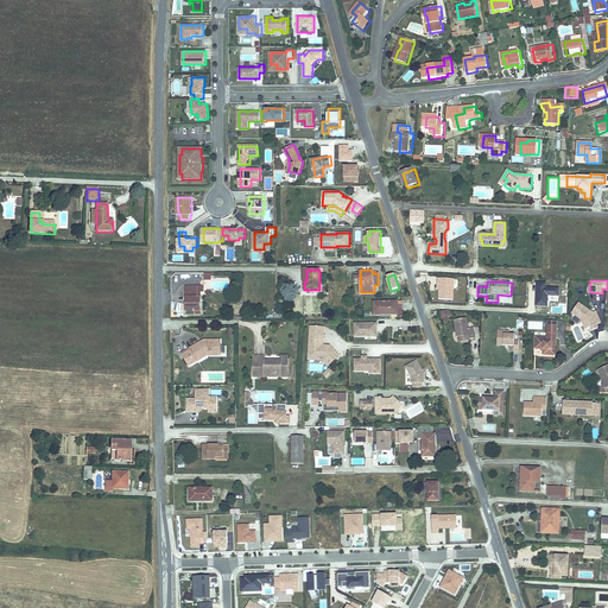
[(204,290),(190,291),(191,310),(198,309),(200,314),(206,314),(204,290)]
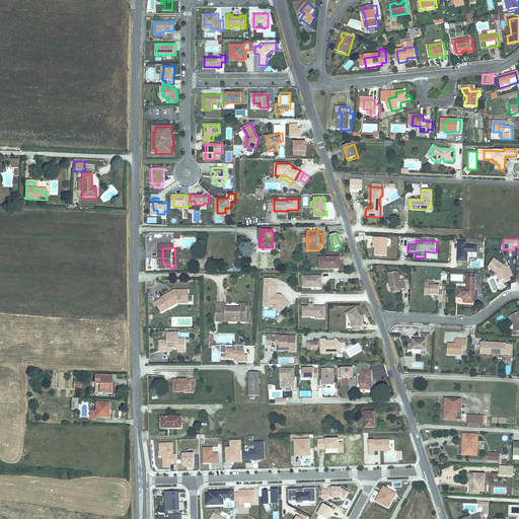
[(338,268),(338,261),(338,256),(318,256),(318,268),(338,268)]
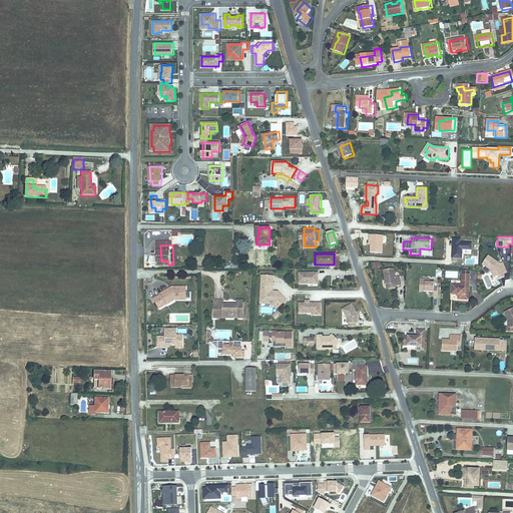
[(487,255),(482,264),(490,270),(491,269),(492,269),(495,277),(498,276),(503,274),(506,272),(502,262),(499,264),(498,263),(487,255)]
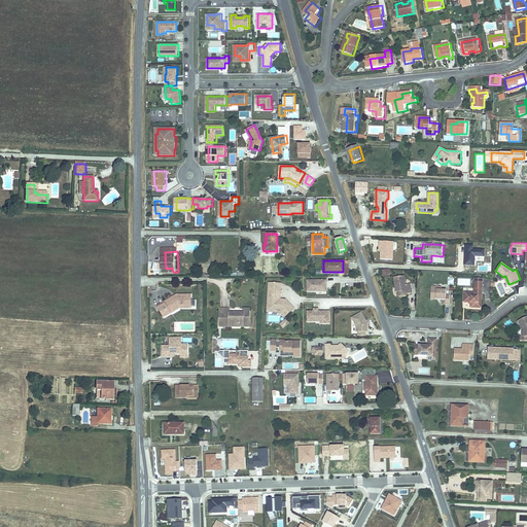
[(397,291),(407,290),(407,293),(407,295),(412,293),(410,283),(406,284),(405,276),(393,277),(395,292),(397,291)]
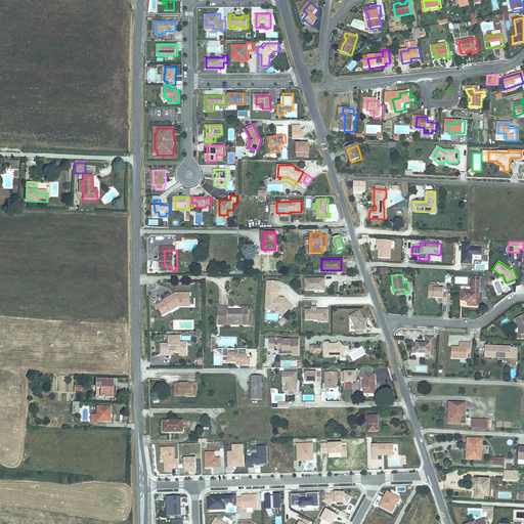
[(480,276),(472,276),(471,287),(479,287),(480,276)]
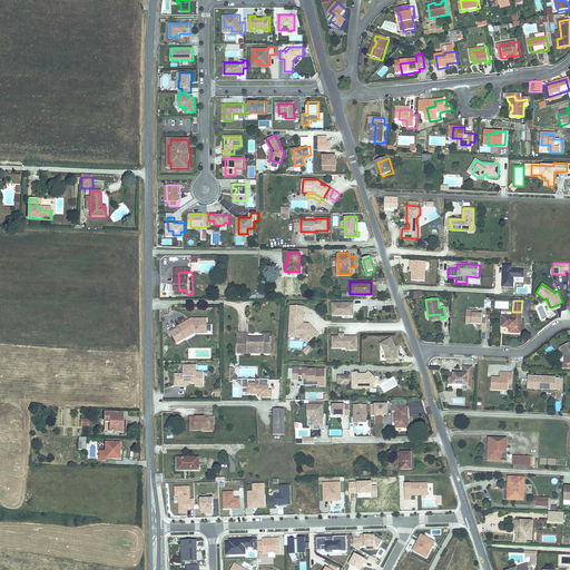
[(353,304),(333,304),(333,315),(353,315),(353,304)]
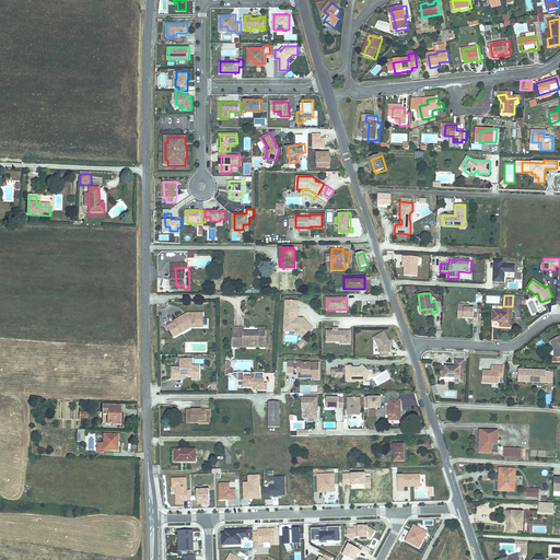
[(314,327),(306,319),(305,321),(304,319),(303,318),(296,317),(296,315),(299,315),(300,301),(287,301),(286,326),(296,326),(299,328),(300,327),(306,334),(314,327)]
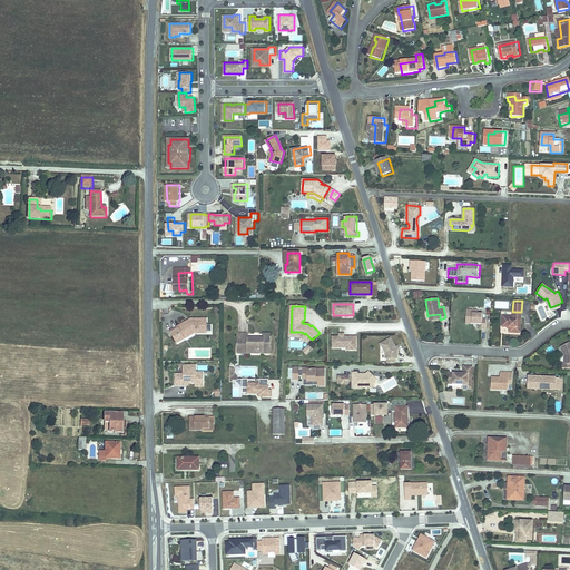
[(472,312),(467,311),(465,323),(481,324),(481,328),(485,328),(487,318),(482,318),(482,313),(477,313),(472,313),(472,312)]
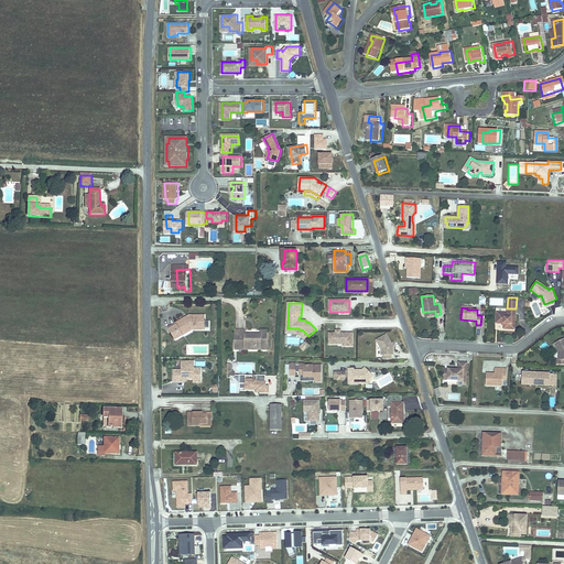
[(507,313),(497,312),(497,323),(502,324),(503,323),(505,324),(503,325),(503,328),(514,329),(516,313),(507,313)]
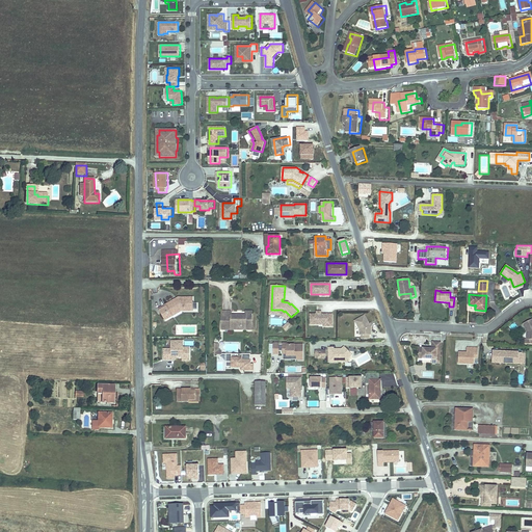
[(170,307),(163,311),(169,320),(176,316),(175,314),(183,309),(196,309),(196,297),(182,297),(182,299),(170,307)]
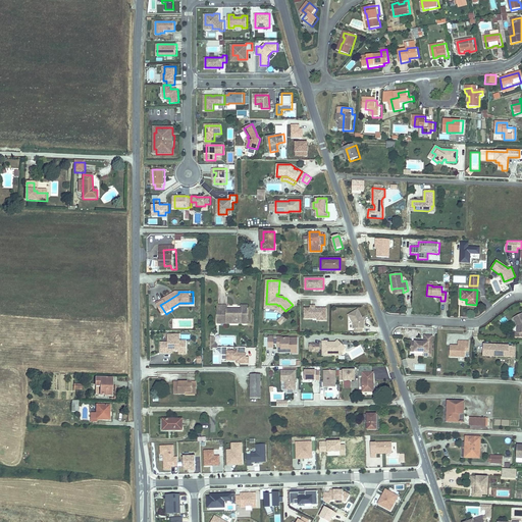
[(166,299),(167,301),(178,294),(178,292),(166,299)]
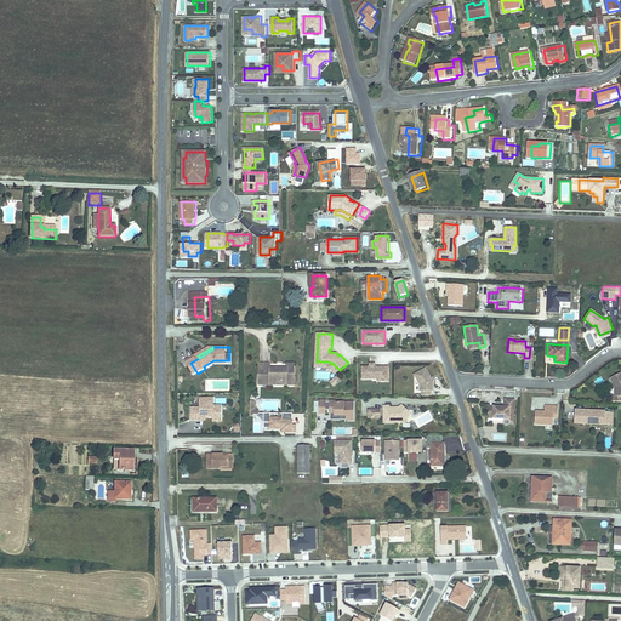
[(296,386),(295,364),(289,364),(289,369),(272,370),(272,365),(260,365),(261,382),(272,382),(272,386),(296,386)]
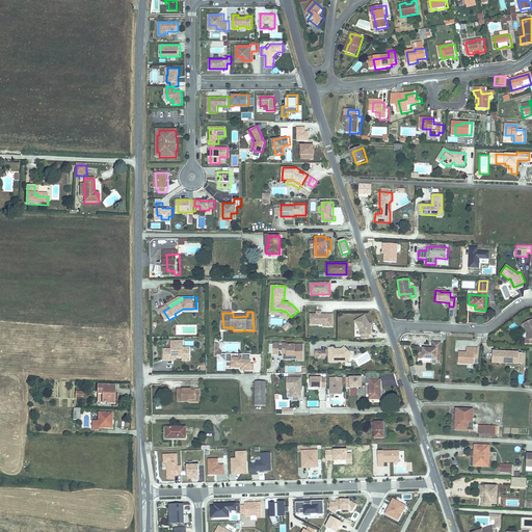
[(317,315),(310,315),(310,325),(331,326),(333,315),(322,314),(322,313),(317,312),(317,315)]
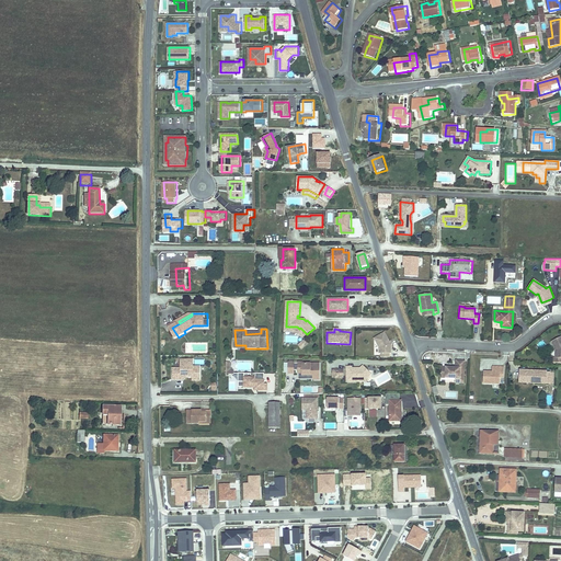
[(385,333),(375,339),(381,348),(381,358),(391,358),(391,355),(392,355),(392,345),(385,333)]
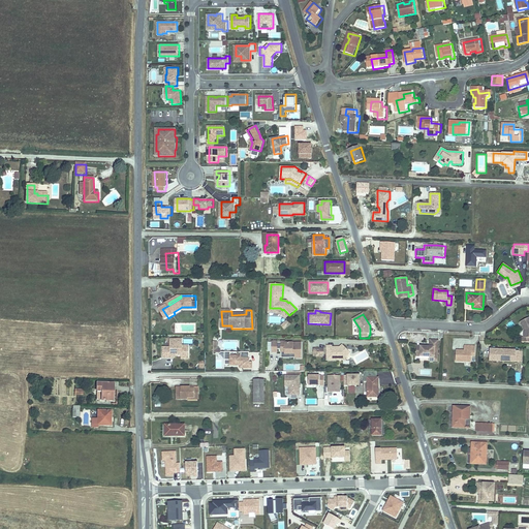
[(528,316),(520,321),(524,329),(524,336),(522,336),(522,341),(528,341),(528,316)]
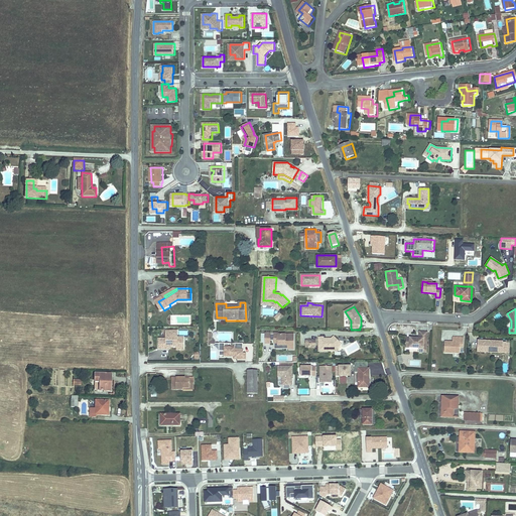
[(279,320),(285,315),(282,312),(276,317),(279,320)]
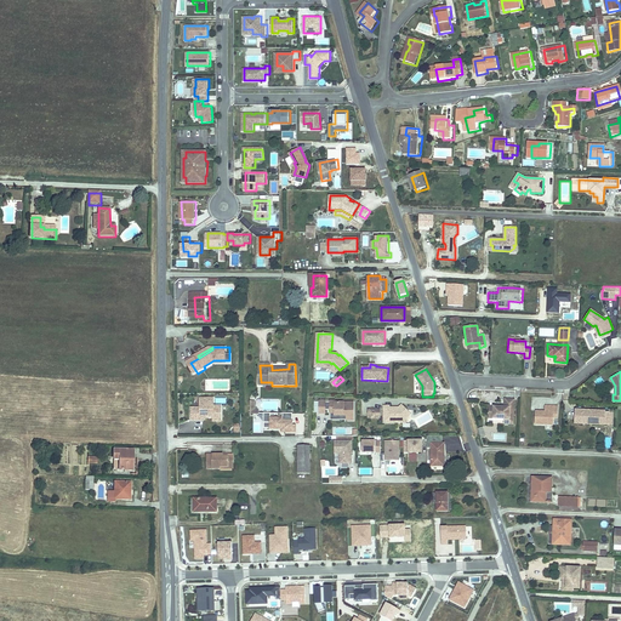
[(201,409),(192,409),(192,421),(205,421),(205,416),(214,417),(214,421),(222,421),(222,405),(214,405),(214,399),(201,398),(201,409)]
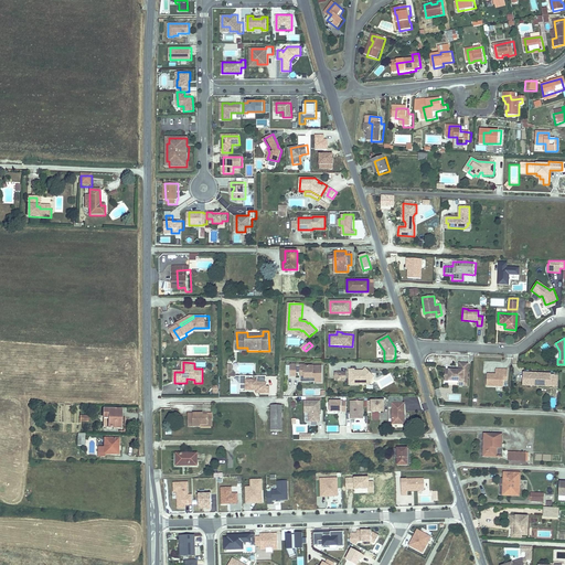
[(459,370),(445,370),(445,381),(459,381),(464,381),(464,380),(468,380),(468,363),(460,363),(459,370)]
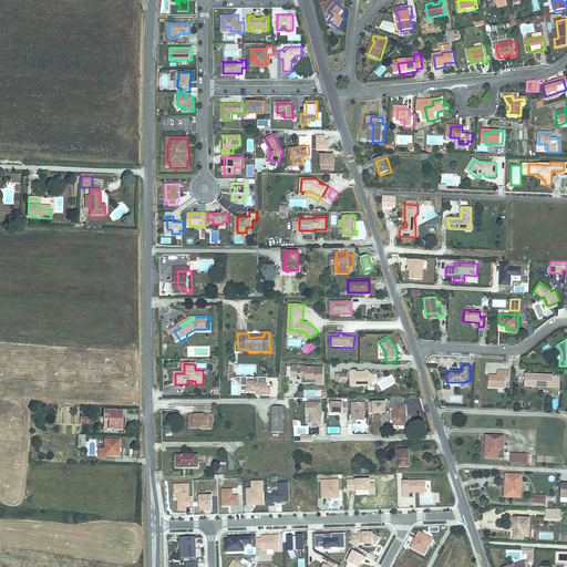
[(302,378),(302,383),(323,383),(323,368),(288,367),(288,378),(302,378)]
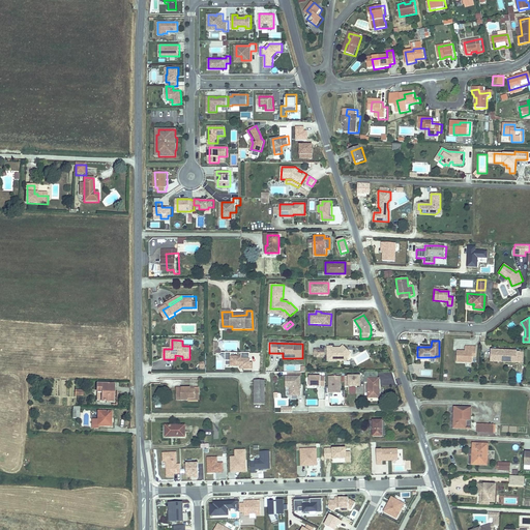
[(335,345),(330,345),(330,358),(350,358),(350,355),(349,347),(345,343),(342,347),(335,348),(335,345)]
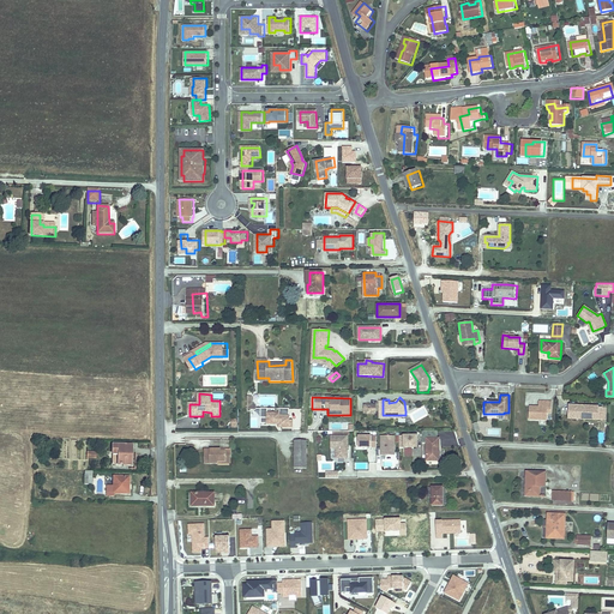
[(539,405),(530,405),(529,419),(547,420),(548,413),(548,407),(552,407),(552,401),(539,401),(539,405)]
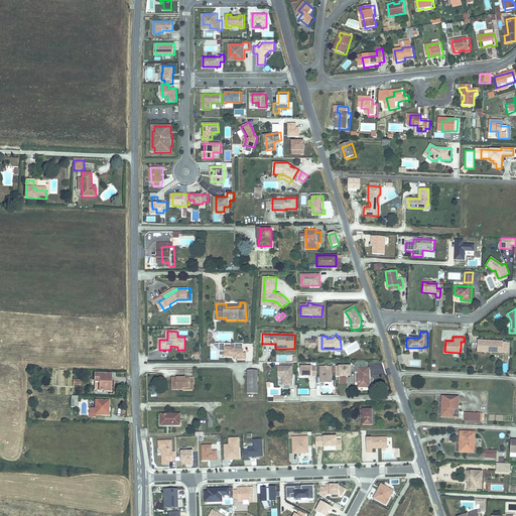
[(506,342),(484,341),(484,352),(506,353),(506,342)]
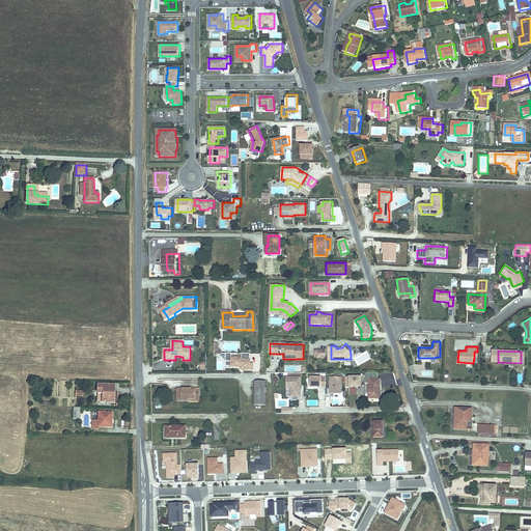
[(230,355),(226,355),(226,367),(242,367),(242,370),(253,370),(253,364),(250,364),(250,355),(243,355),(243,358),(230,358),(230,355)]
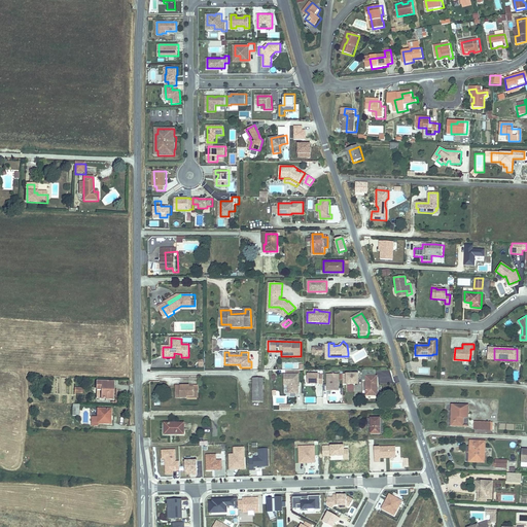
[(363,380),(366,380),(366,376),(377,376),(376,370),(363,370),(363,380)]
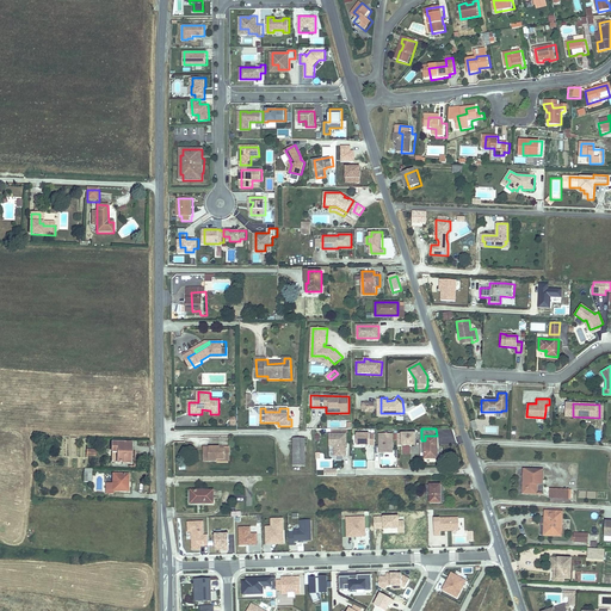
[(375,434),(357,433),(358,445),(376,445),(375,434)]
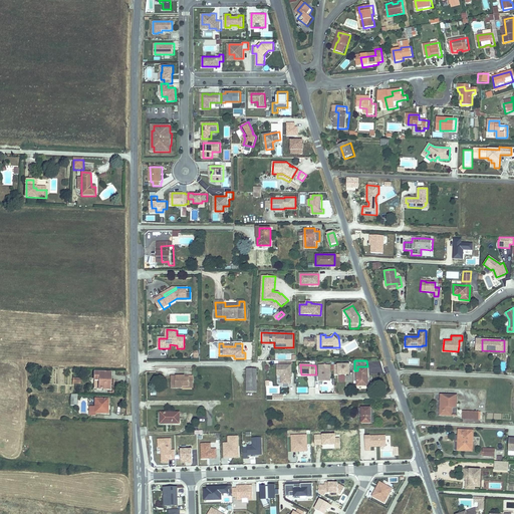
[(346,374),(350,374),(350,364),(333,364),(333,373),(339,373),(339,380),(345,380),(346,374)]
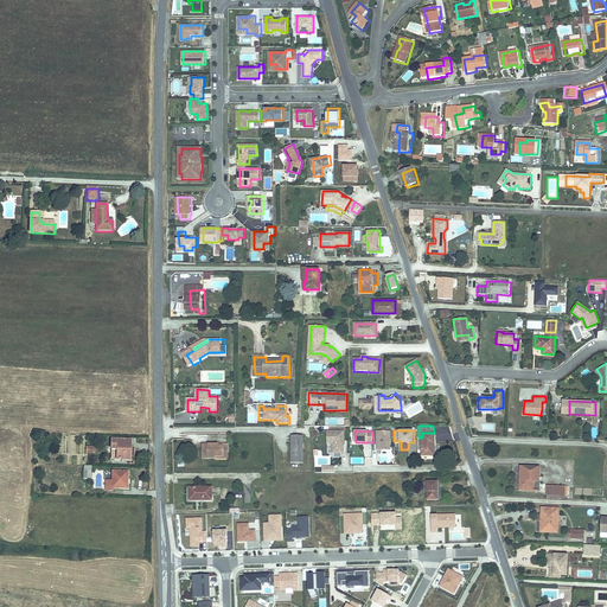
[(344,432),(328,432),(328,443),(333,443),(333,453),(344,453),(344,432)]
